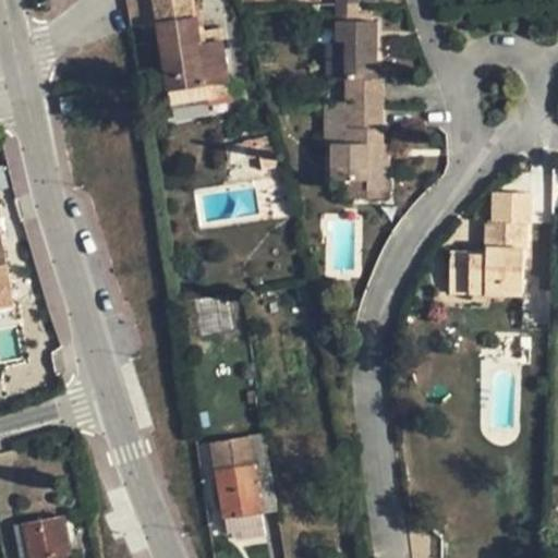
[(198,32),(193,0),(126,0),(132,27),(159,24),(172,107),(231,97),(220,28),(198,32)]
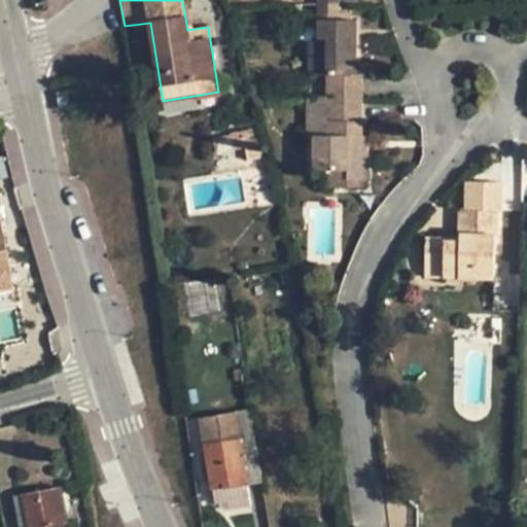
[(338,5),(319,4),(318,39),(327,39),(327,75),(327,97),(362,96),(362,74),(356,74),(357,21),(352,20),(338,21),(338,12),(338,5)]
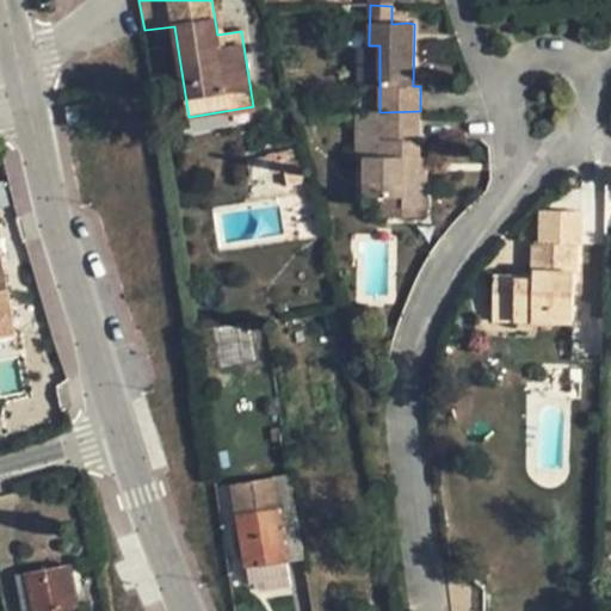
[(369,45),(365,45),(365,87),(380,87),(380,45),(369,45)]
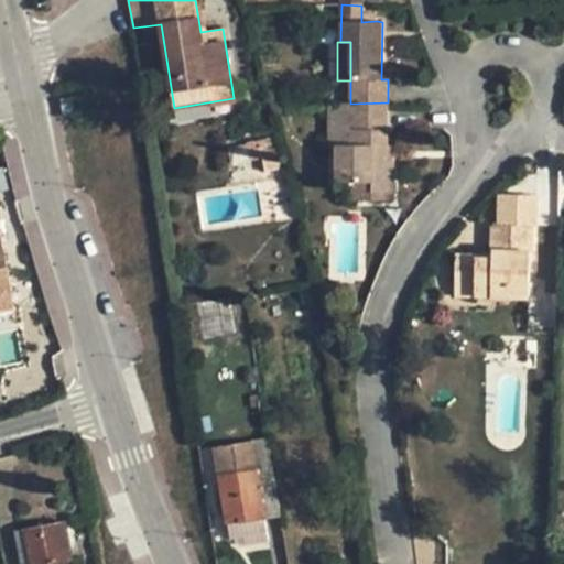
[(285,112),(281,96),(269,99),(272,116),(285,112)]
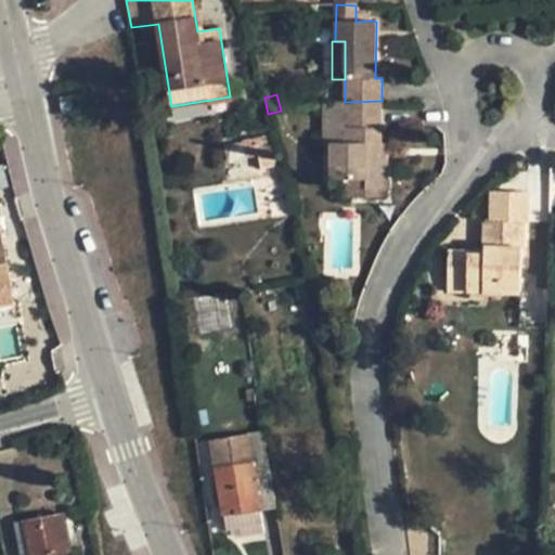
[(69,97),(60,99),(63,114),(73,113),(69,97)]
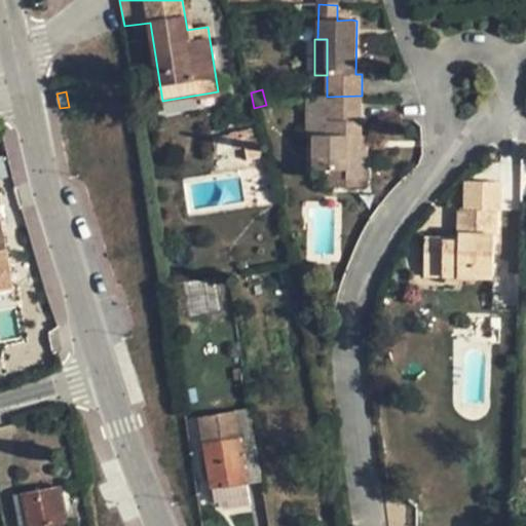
[(362,96),(327,97),(327,135),(313,136),(312,170),(327,170),(345,170),(345,179),(368,179),(368,149),(361,149),(361,135),(362,96)]
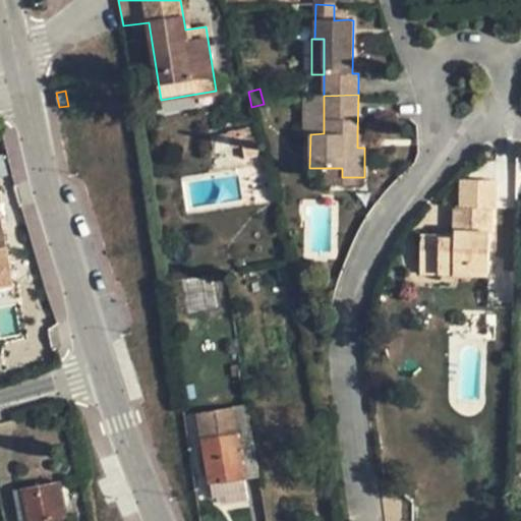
[(324,96),(303,96),(303,133),(310,134),(324,133),(324,96)]
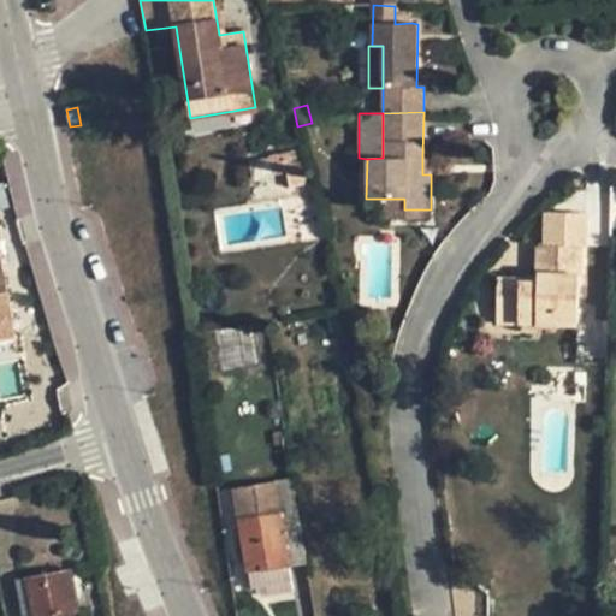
[(306,185),(300,149),(283,153),(286,172),(290,187),(306,185)]
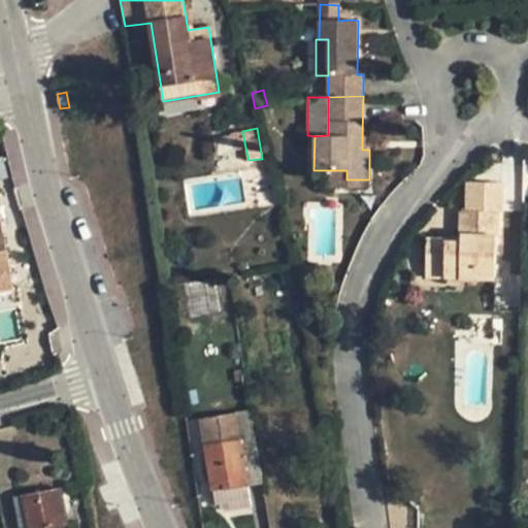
[(245,147),(242,131),(232,134),(235,150),(245,147)]
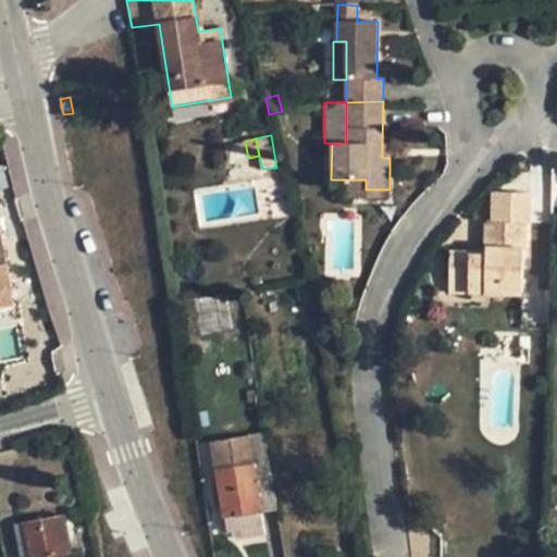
[(366,180),(346,180),(346,198),(366,198),(366,189),(366,180)]
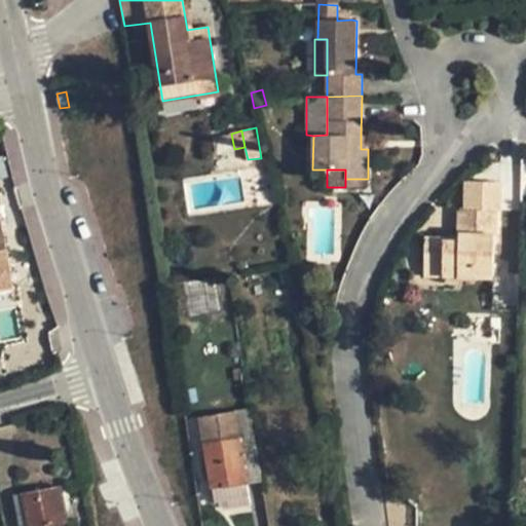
[(479,271),(494,272),(496,211),(459,210),(459,234),(458,242),(443,241),(443,239),(424,238),(424,264),(443,264),(443,276),(478,277),(479,271)]
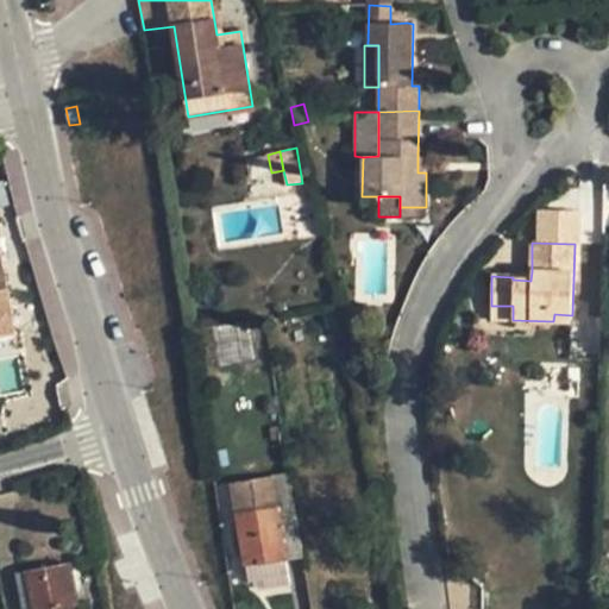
[(0,315),(11,314),(0,259),(0,337),(2,337),(0,320),(0,315)]
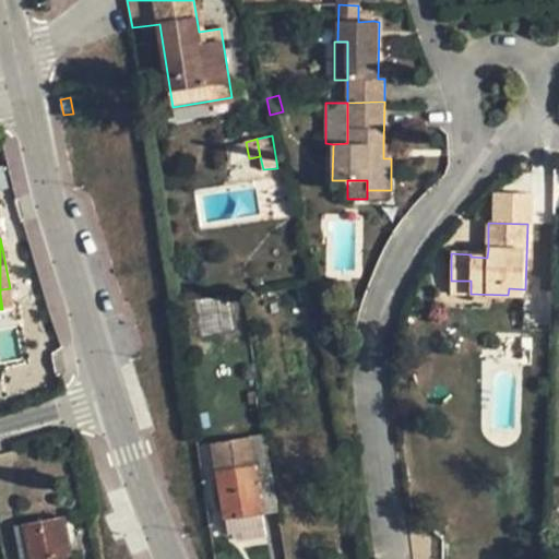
[(471,254),(471,257),(487,258),(488,249),(471,249),(471,254)]
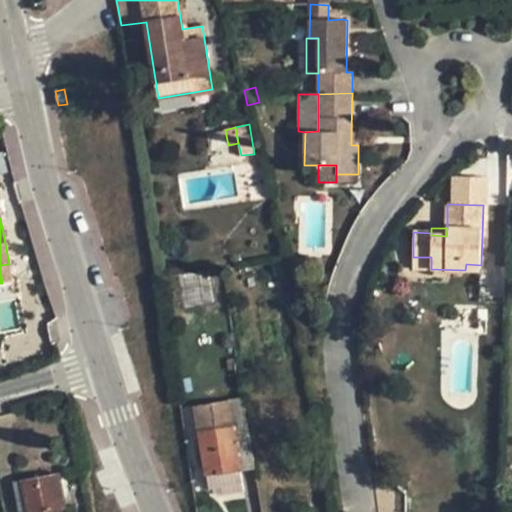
[(431,257),(413,257),(413,268),(431,269),(431,257)]
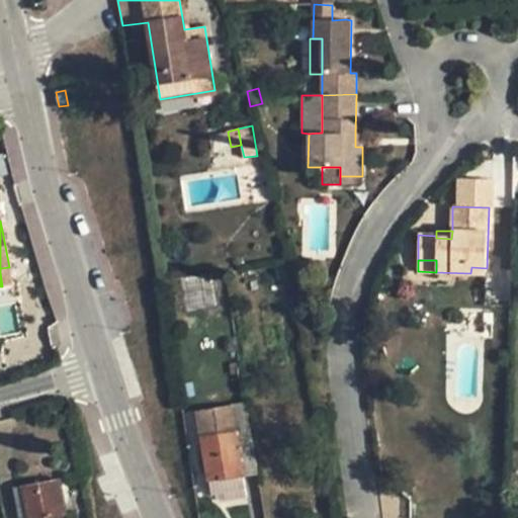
[(12,284),(9,267),(0,268),(0,272),(2,286),(12,284)]
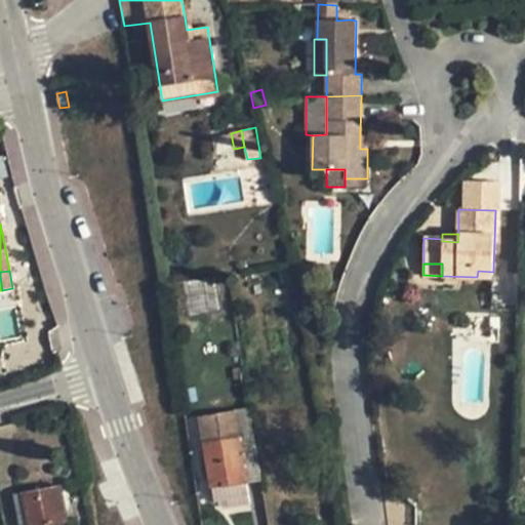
[(188,285),(189,305),(215,304),(214,284),(188,285)]
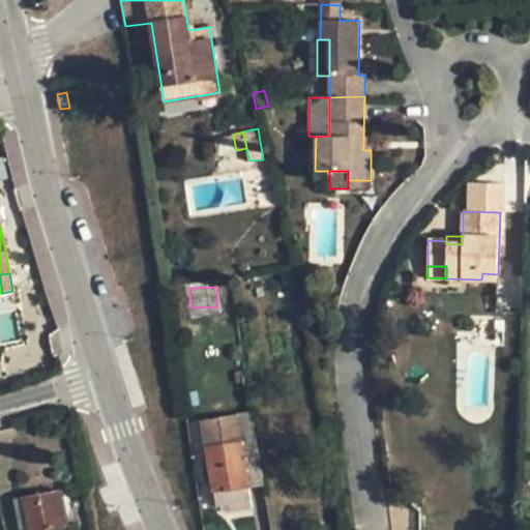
[(252,411),(200,420),(211,487),(223,484),(224,491),(264,486),(252,411)]
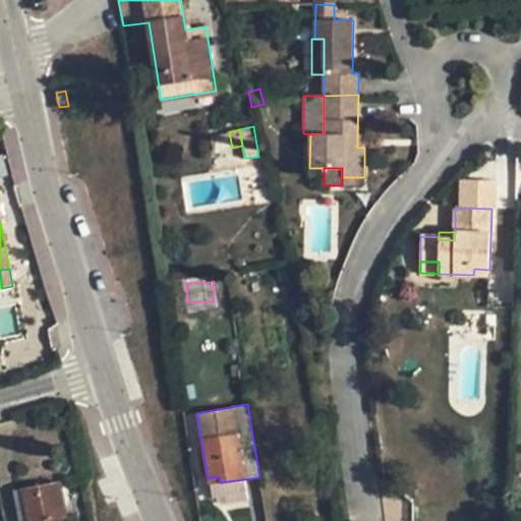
[(244,481),(210,484),(212,499),(245,496),(244,481)]
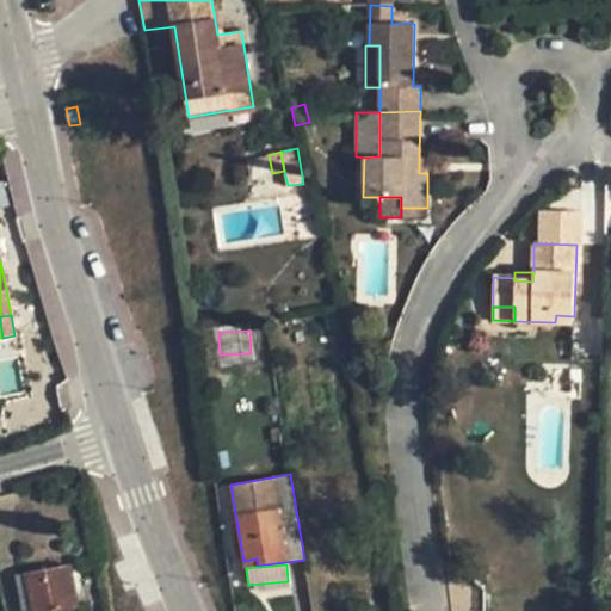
[(68,566),(26,573),(32,610),(72,610),(72,606),(75,605),(68,566)]
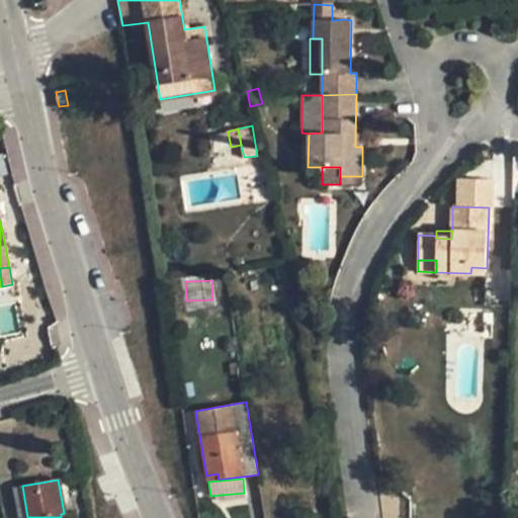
[(18,517),(27,517),(22,486),(13,489),(18,517)]
